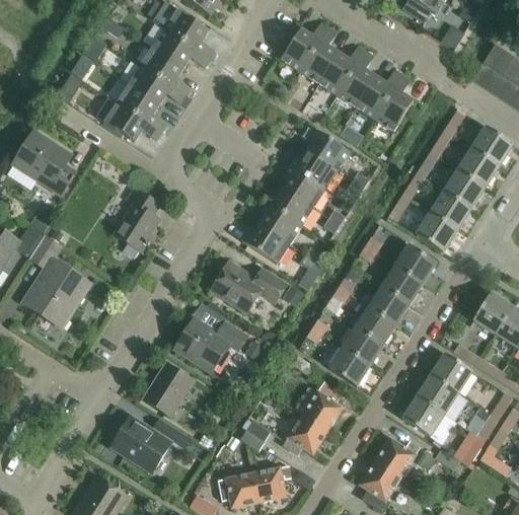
[(188,0),(211,14),(216,6),(212,3),(214,0),(188,0)]
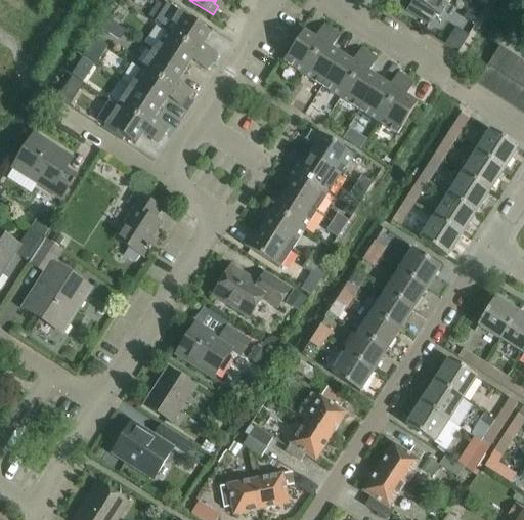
[(412,0),(405,9),(428,24),(435,12),(439,14),(448,0),(412,0)]
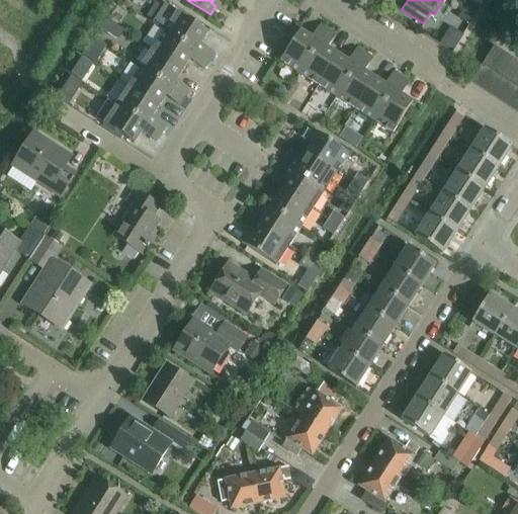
[(481,5),(473,0),(469,0),(464,6),(476,13),(481,5)]
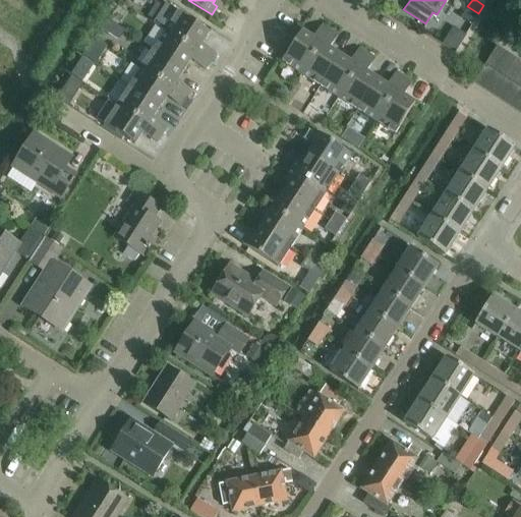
[(478,13),(467,6),(462,15),(472,21),(478,13)]
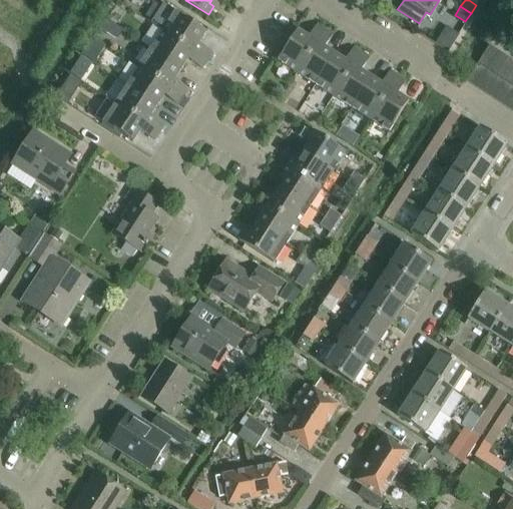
[(212,50),(198,41),(205,30),(176,10),(163,29),(207,58),(212,50)]
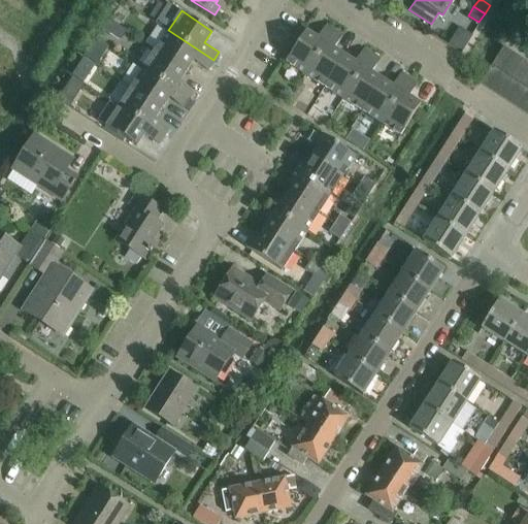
[(335,28),(326,23),(318,36),(306,29),(286,60),(306,73),(335,28)]
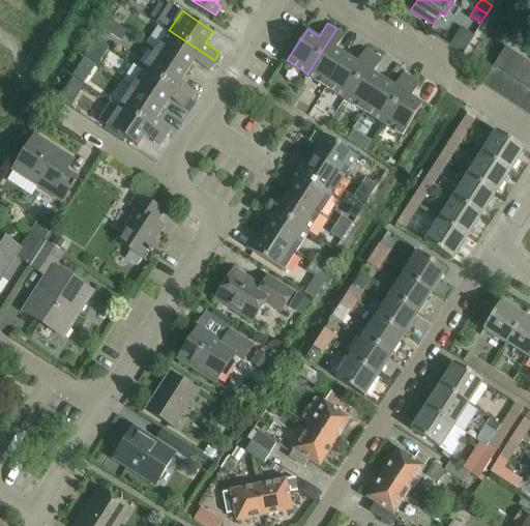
[(346,54),(334,47),(344,33),(336,28),(307,74),(325,85),(346,54)]
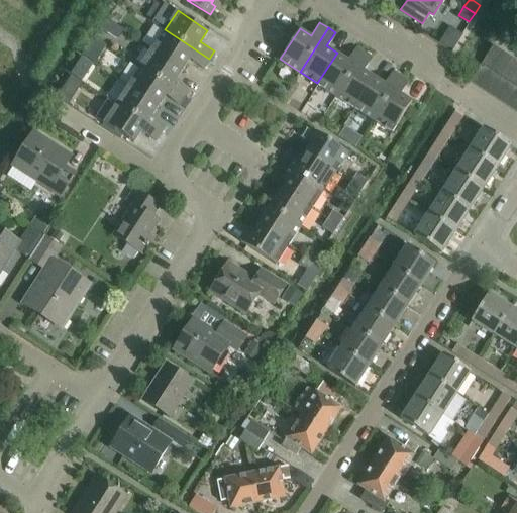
[(209,59),(165,29),(152,47),(183,68),(190,57),(203,66),(209,59)]
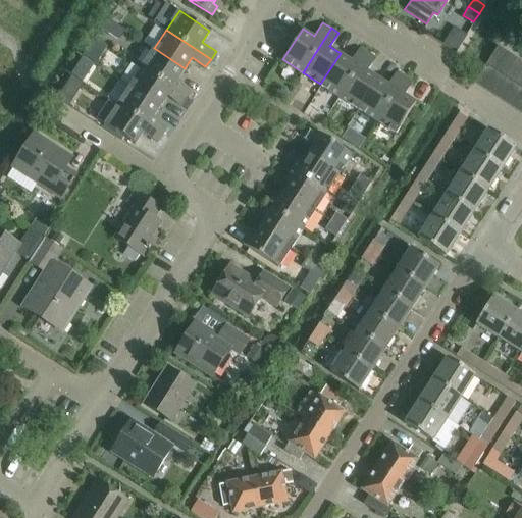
[(521,111),(521,59),(499,45),(475,81),(521,111)]
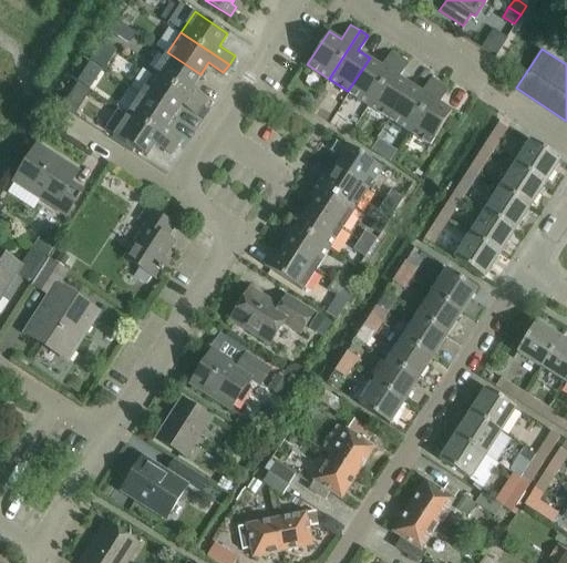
[(399,55),(390,50),(381,64),(370,58),(348,91),(368,104),(399,55)]
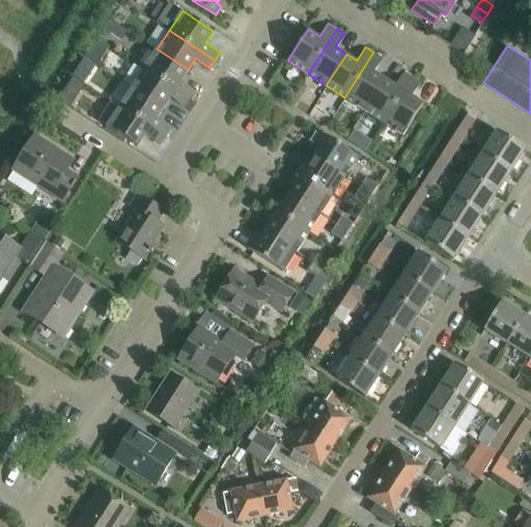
[(188,70),(157,49),(144,68),(189,98),(194,89),(180,80),(188,70)]
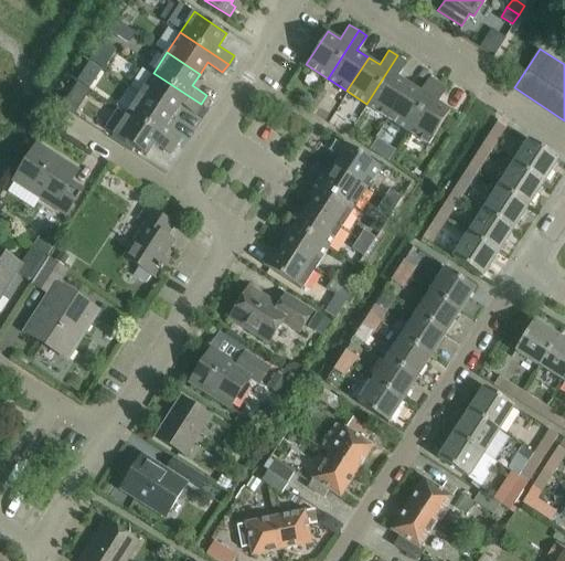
[(408,84),(397,76),(407,62),(397,55),(366,104),(387,117),(408,84)]
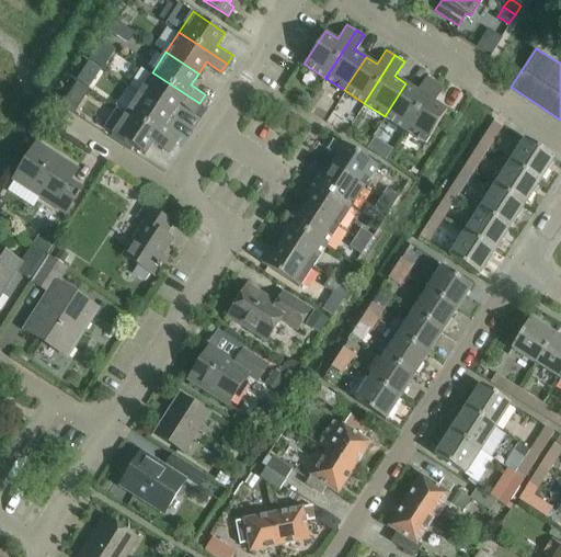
[(199,103),(152,72),(139,92),(172,113),(179,102),(194,112),(199,103)]
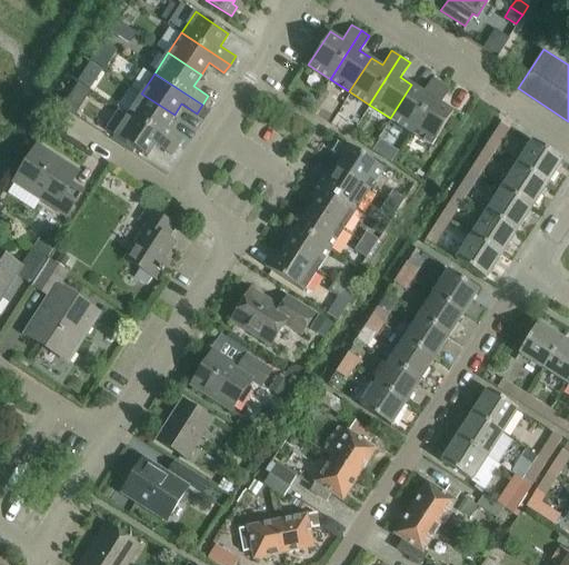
[(441,82),(432,77),(423,91),(411,85),(390,118),(410,130),(441,82)]
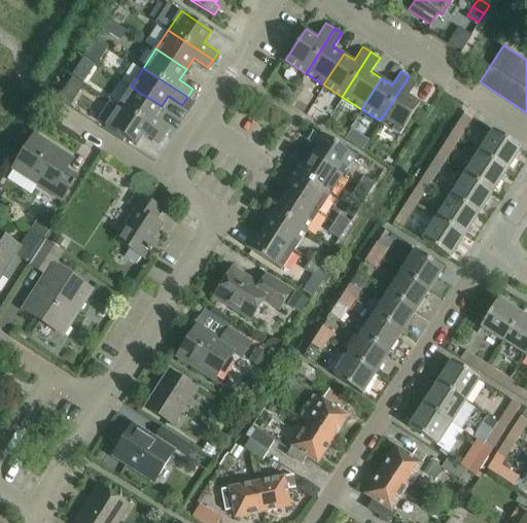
[(419,102),(408,95),(417,81),(409,76),(380,120),(399,133),(419,102)]
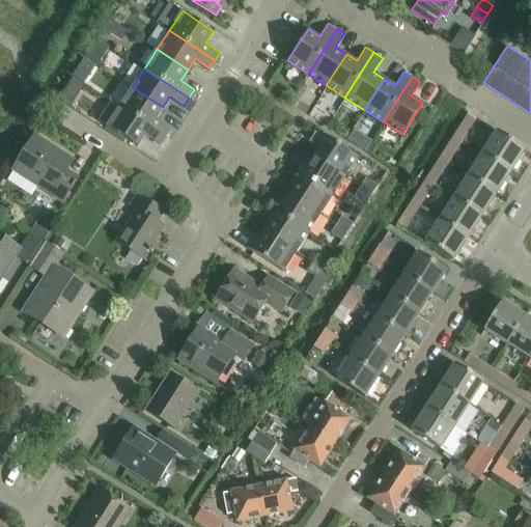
[(68,81),(58,96),(78,108),(87,93),(68,81)]
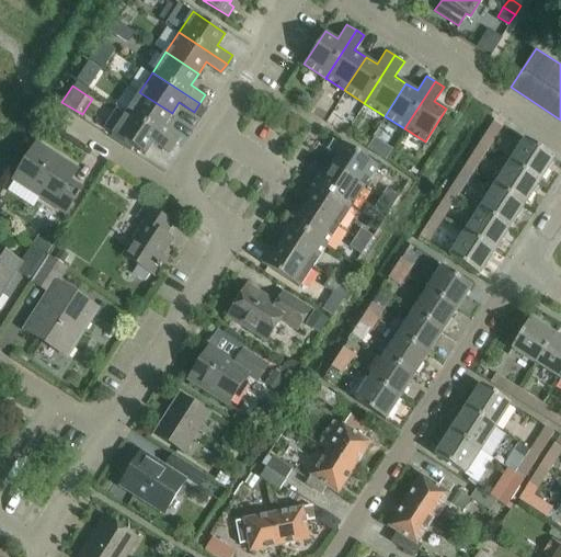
[(172,113),(139,92),(126,112),(173,143),(180,134),(164,124),(172,113)]
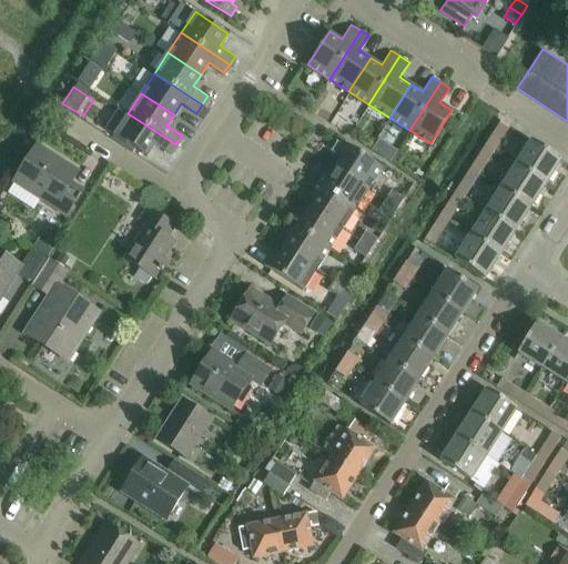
[(175,144),(128,113),(114,133),(148,155),(155,143),(170,153),(175,144)]
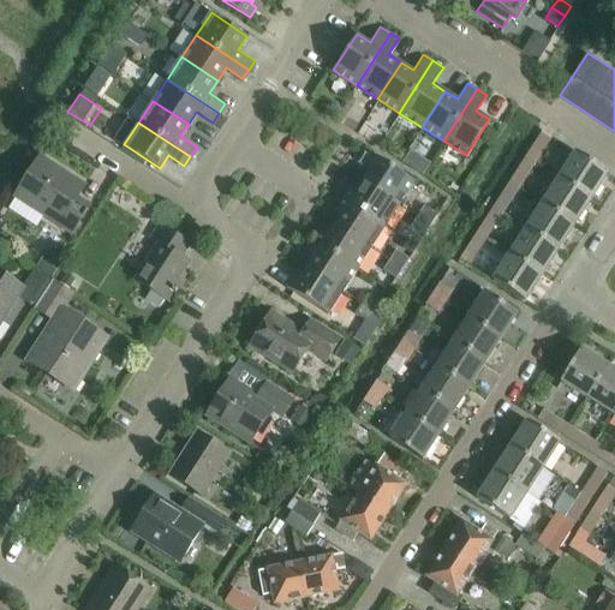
[(536,161),(553,135),(543,129),(526,155),(536,161)]
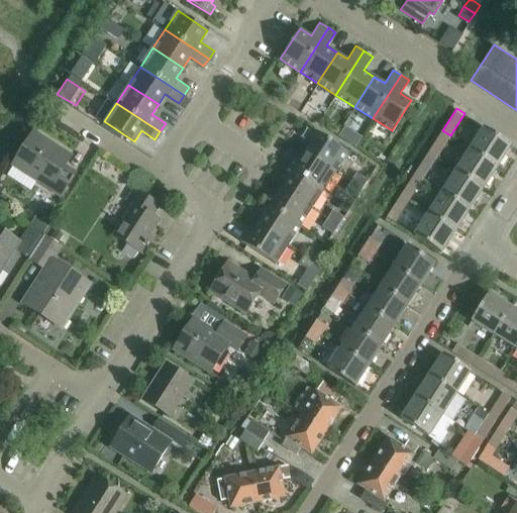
[(512,143),(484,126),(470,147),(498,166),(512,143)]
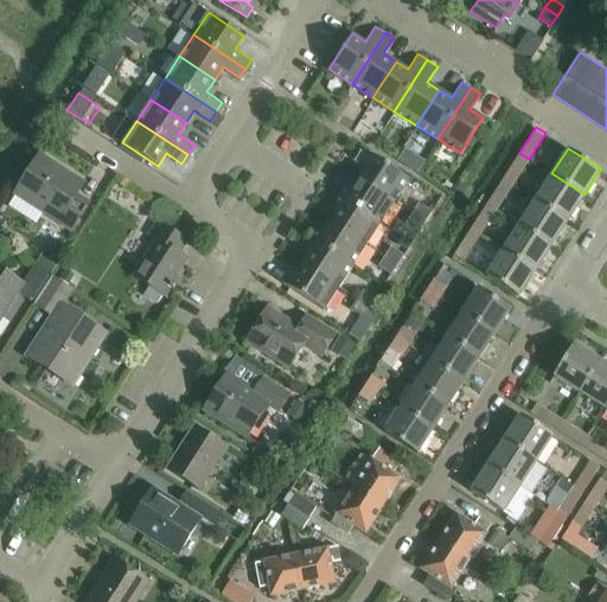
[(408,178),(366,152),(360,161),(366,165),(358,177),(394,200),(408,178)]
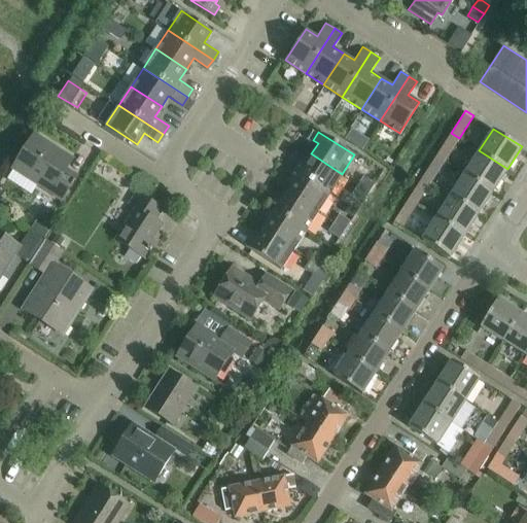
[(76,174),(66,167),(72,157),(35,133),(12,167),(61,198),(76,174)]
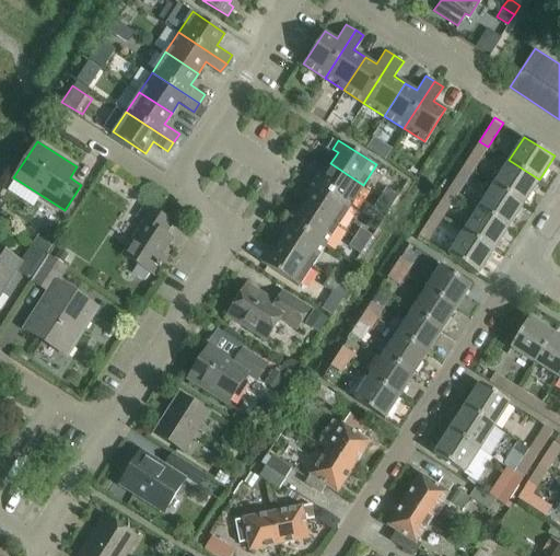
[(488,147),(479,141),(465,164),(473,170),(488,147)]
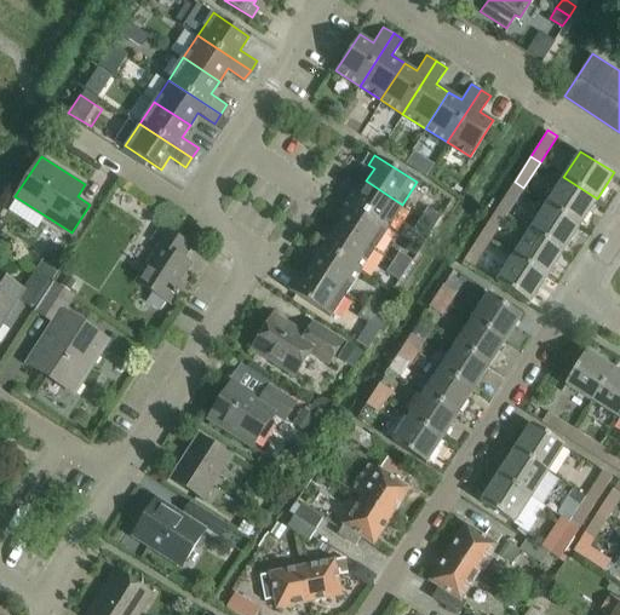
[(597,199),(563,177),(547,202),(580,224),(597,199)]
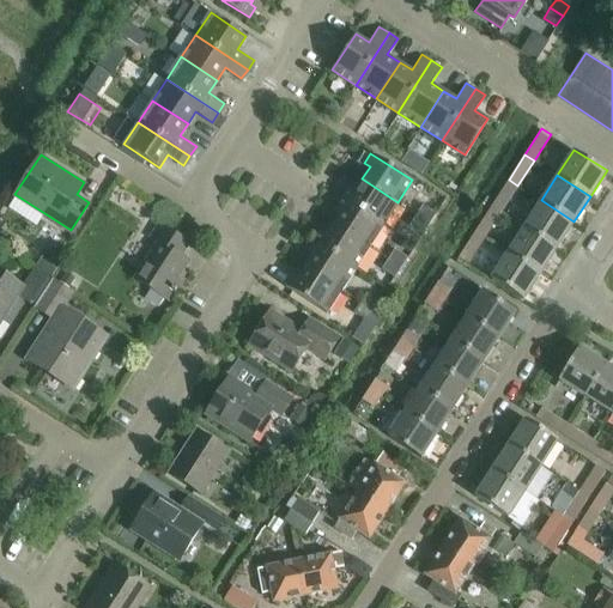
[(398,202),(362,178),(354,190),(349,188),(343,196),(384,224),(398,202)]
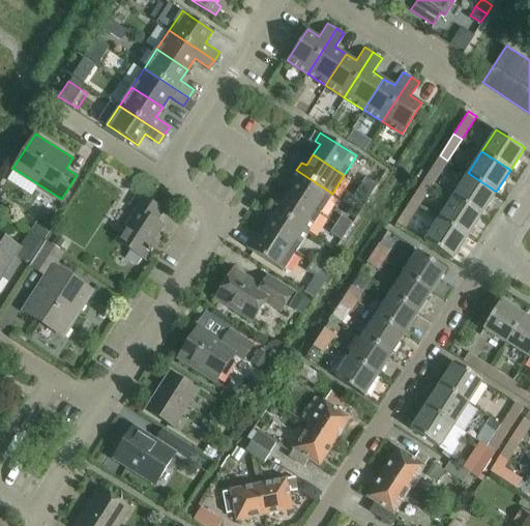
[(447,161),(440,155),(425,177),(434,182),(447,161)]
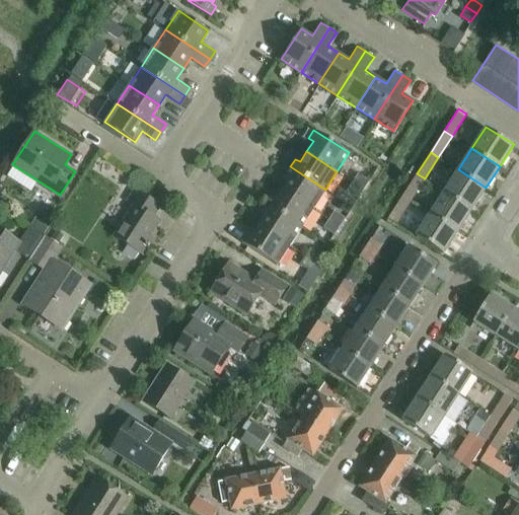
[(325,190),(290,166),(285,174),(289,177),(283,188),(313,208),(325,190)]
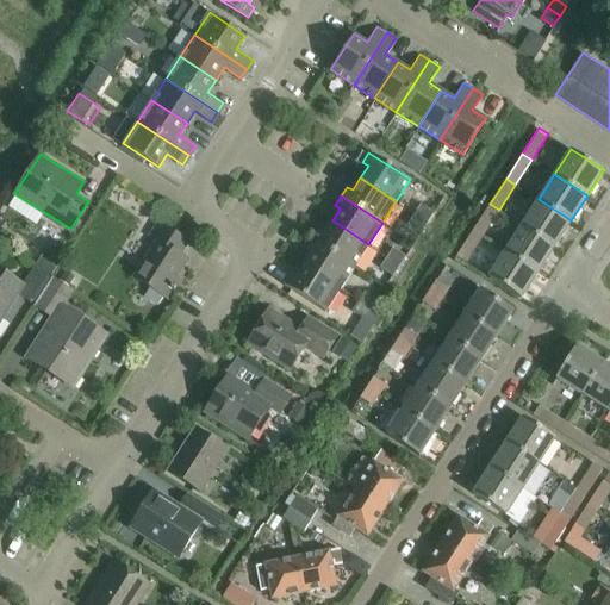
[(571,220),(539,199),(522,224),(555,245),(571,220)]
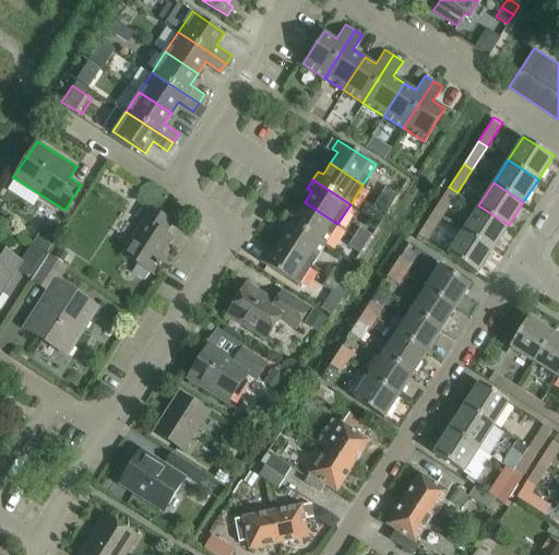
[(392,202),(397,193),(385,186),(380,195),(392,202)]
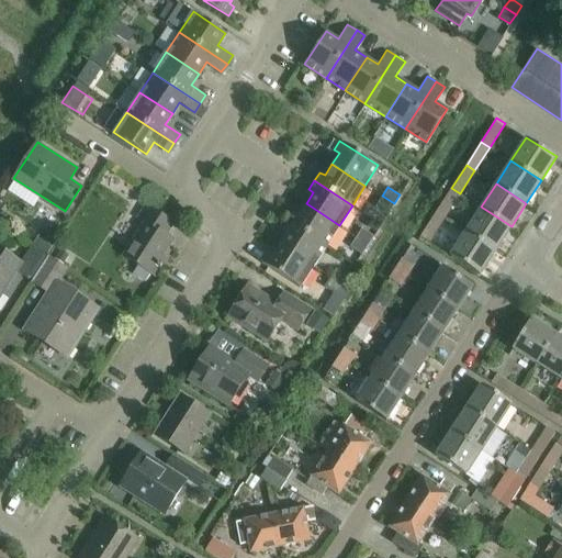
[(460,193),(451,188),(436,211),(445,216),(460,193)]
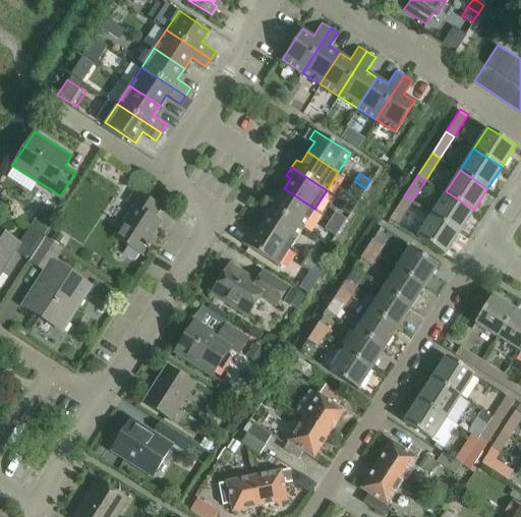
[(365,188),(354,181),(349,189),(360,196),(365,188)]
